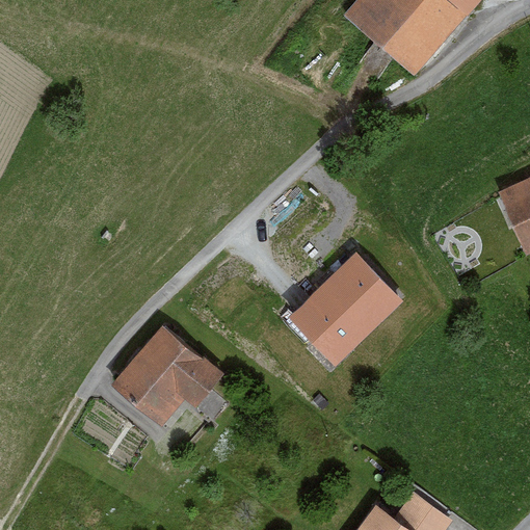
[(354,0),(343,14),(412,74),(477,0),(354,0)]
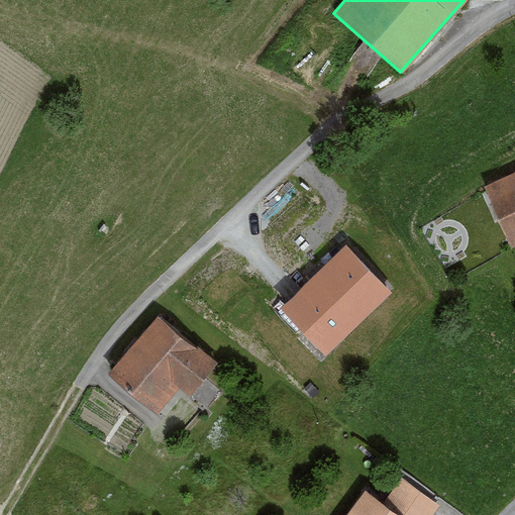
[(514,172),(485,185),(511,248),(514,246),(514,172)]
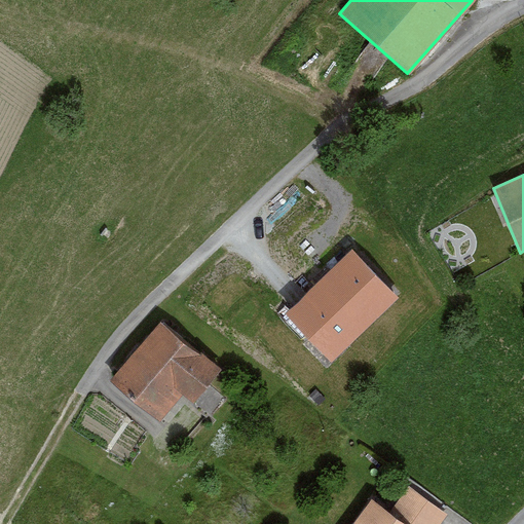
[(398,297),(351,250),(286,311),(332,360),(398,297)]
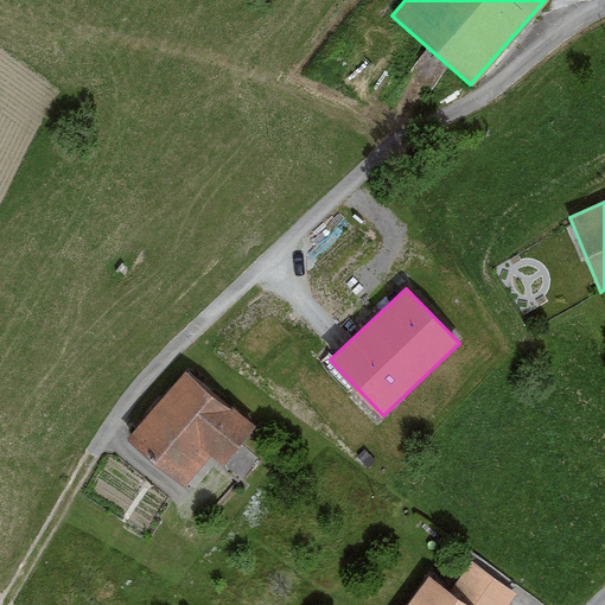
[(254,431),(185,371),(127,439),(184,489),(211,457),(223,466),(254,431)]
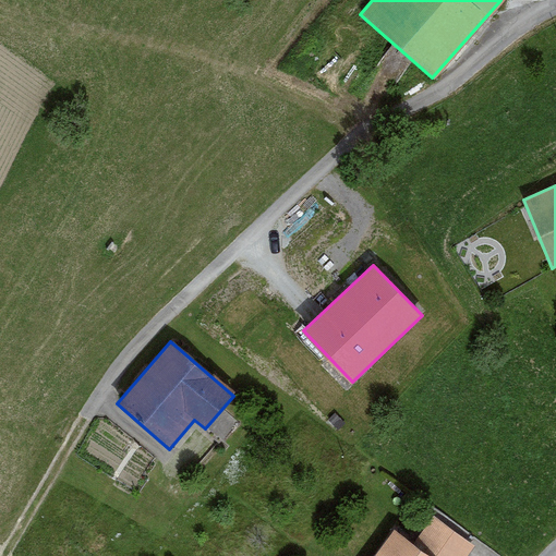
[(415,545),(395,531),(376,555),(469,555),(474,548),(434,519),(415,545)]
